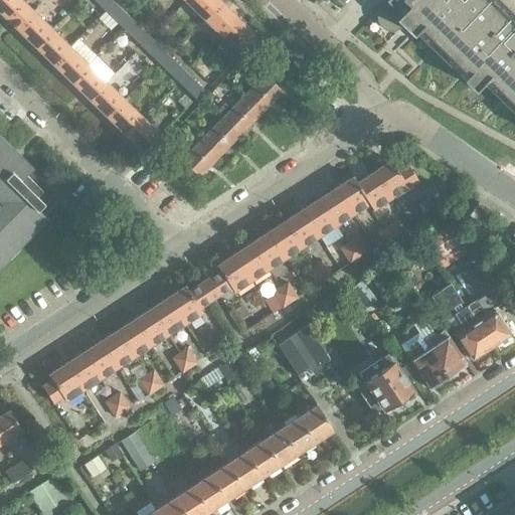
[(19,0),(0,0),(0,12),(8,20),(16,28),(23,21),(20,18),(21,14),(17,10),(24,4),(19,0)]
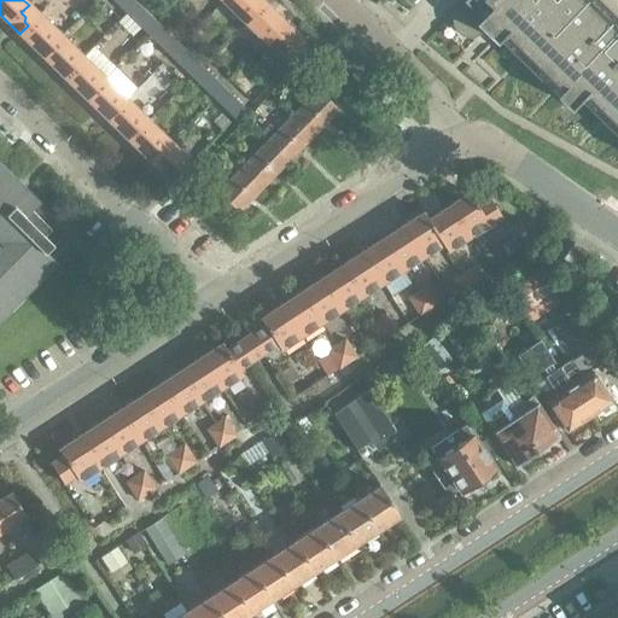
[(136,3),(133,0),(117,0),(116,1),(127,12),(136,3)]
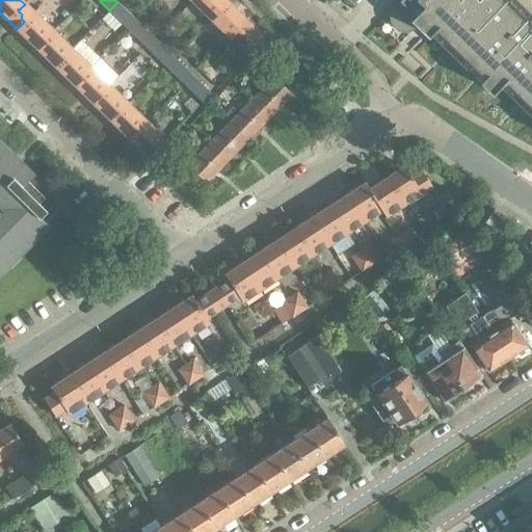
[(224,0),(191,0),(192,0),(211,19),(228,2),(224,0)]
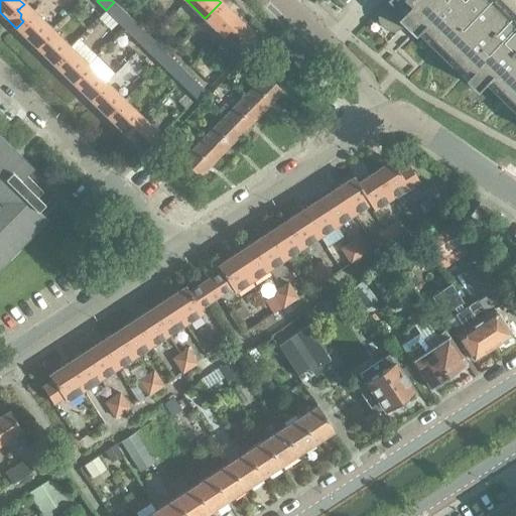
[(515,26),(489,0),(390,0),(383,7),(384,7),(381,12),(380,17),(381,23),(384,27),(388,30),(394,31),(399,30),(404,26),(404,27),(408,23),(420,36),(424,32),(434,42),(439,36),(458,52),(452,59),(464,72),(470,65),(478,73),(471,80),(483,92),(492,83),(501,93),(507,87),(515,95),(515,26)]
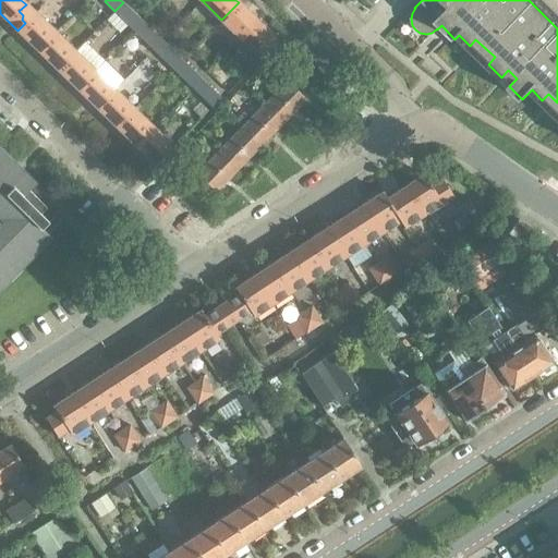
[(133,12),(123,2),(114,11),(124,21),(133,12)]
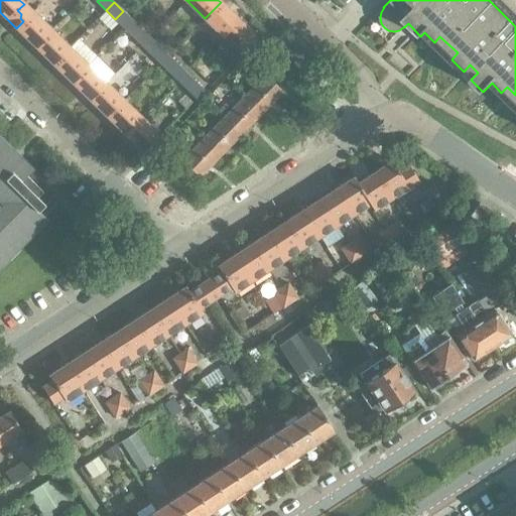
[(221,2),(205,18),(223,35),(239,19),(221,2)]
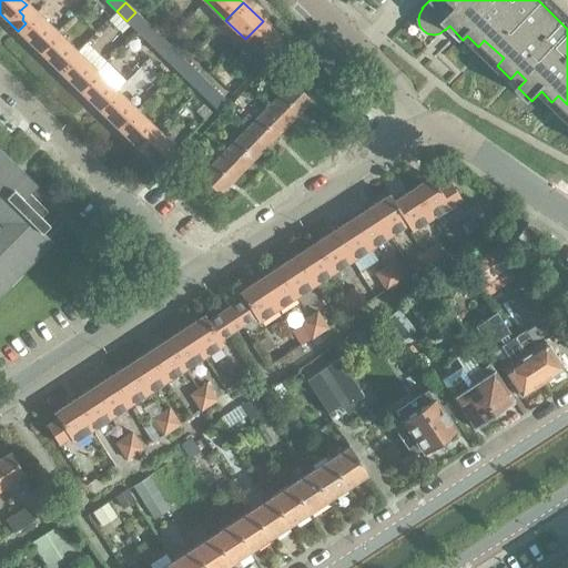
[(26,23),(18,31),(34,48),(39,51),(56,33),(36,13),(27,4),(19,11),(23,16),(22,20),(26,23)]
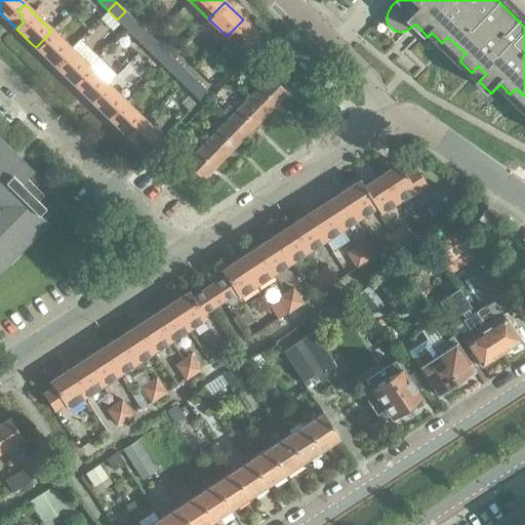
[(134,21),(125,11),(117,19),(126,28),(134,21)]
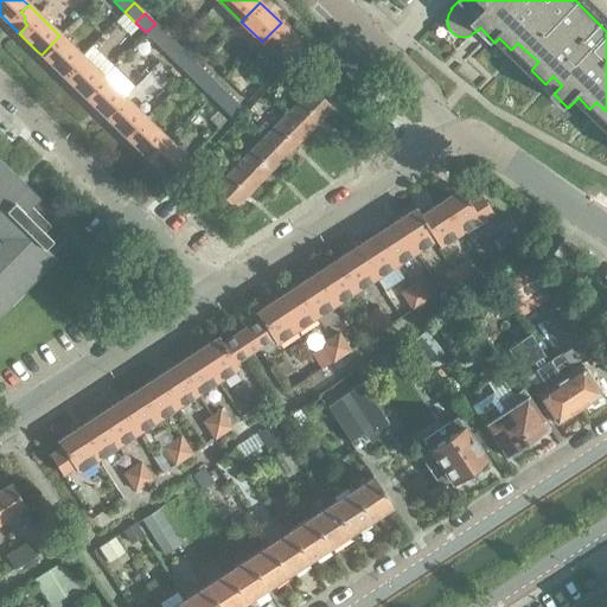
[(281,23),(262,42),(283,63),(302,44),(281,23)]
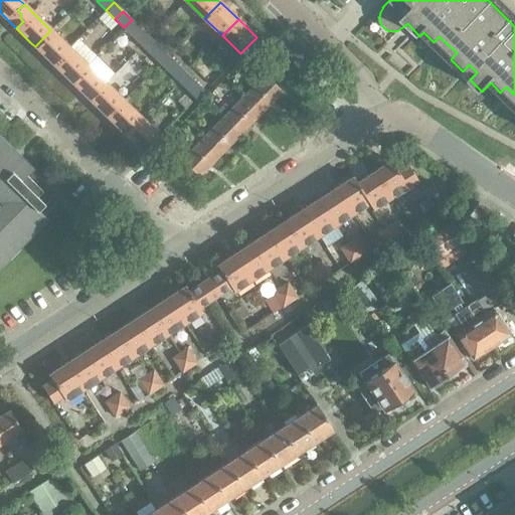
[(141,28),(132,20),(124,27),(133,36),(141,28)]
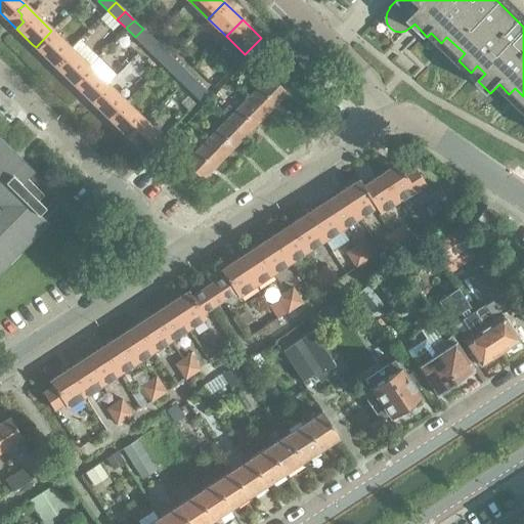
[(153,38),(143,29),(135,37),(144,46),(153,38)]
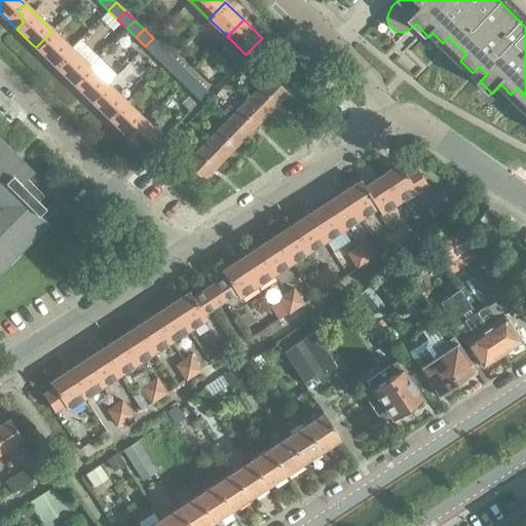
[(51,31),(36,47),(54,65),(70,48),(51,31)]
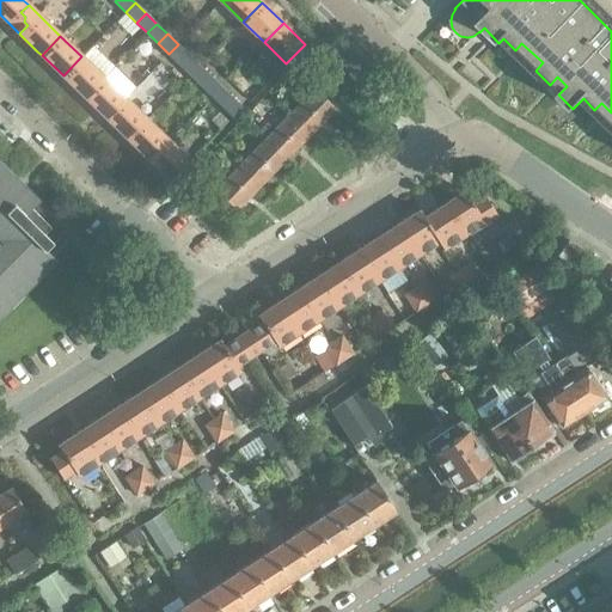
[(189,55),(178,44),(169,54),(179,65),(189,55)]
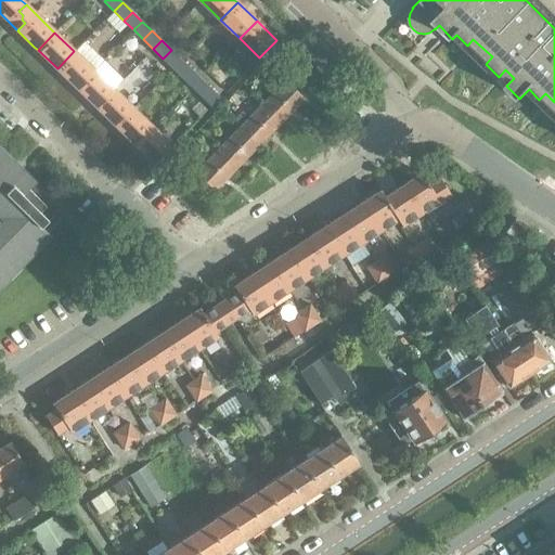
[(181,60),(171,50),(163,59),(172,67),(181,60)]
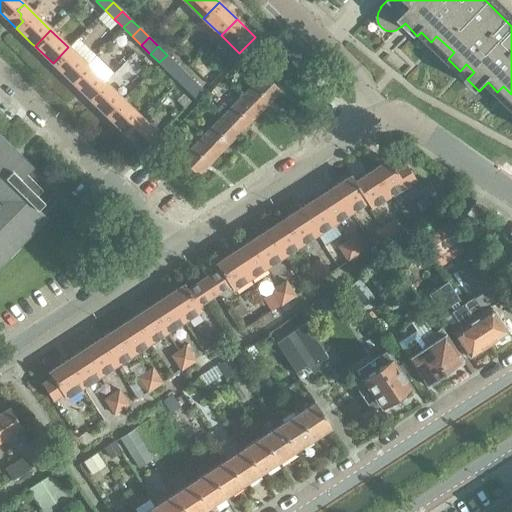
[(68,47),(53,63),(71,81),(87,65),(68,47)]
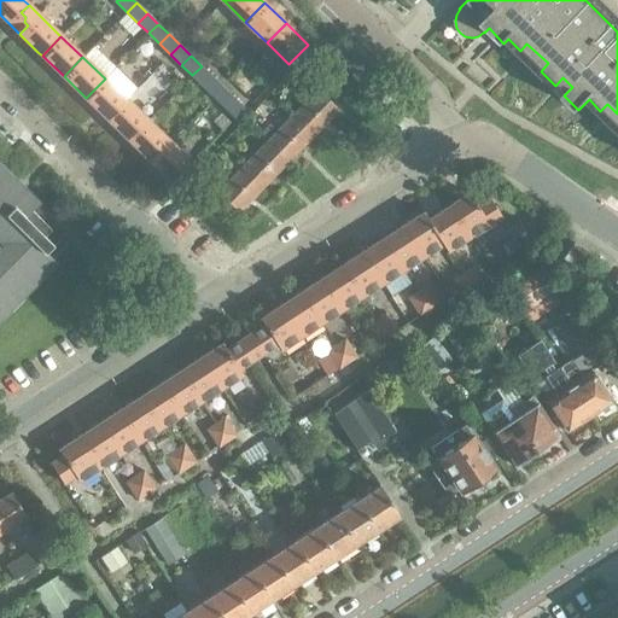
[(203,86),(213,76),(202,66),(192,75),(203,86)]
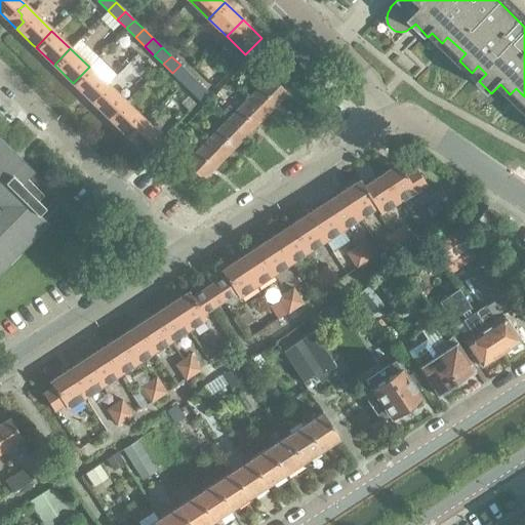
[(182,82),(190,74),(180,65),(172,73),(182,82)]
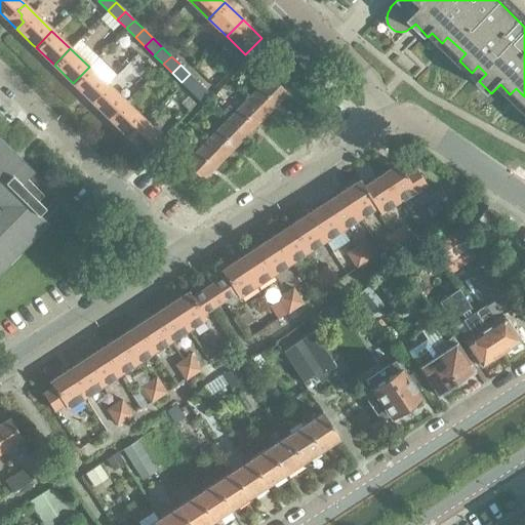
[(89,67),(73,83),(91,102),(108,84),(89,67)]
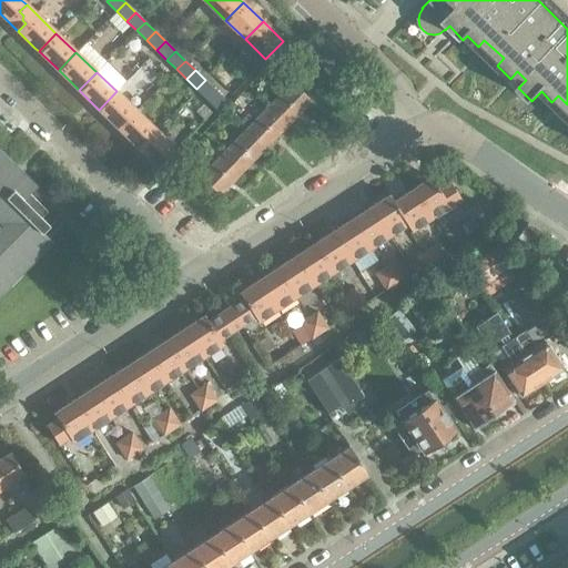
[(215,90),(205,80),(196,89),(206,99),(215,90)]
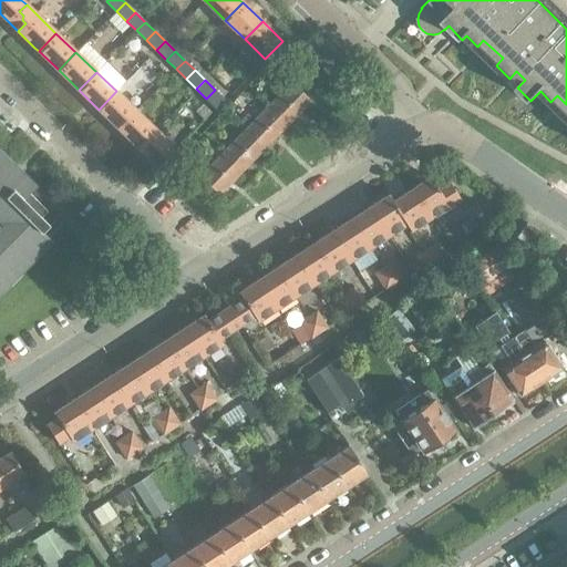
[(291,82),(268,106),(287,124),(310,100),(291,82)]
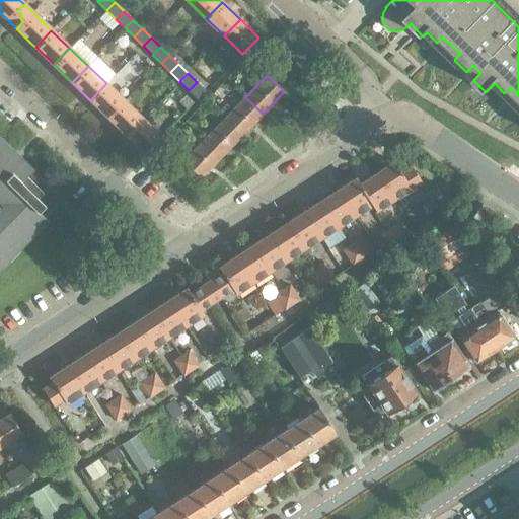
[(206,91),(197,82),(189,90),(198,98),(206,91)]
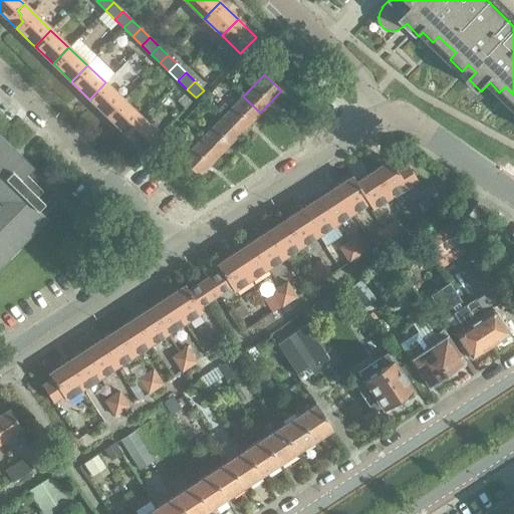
[(105,82),(89,99),(107,116),(123,100),(105,82)]
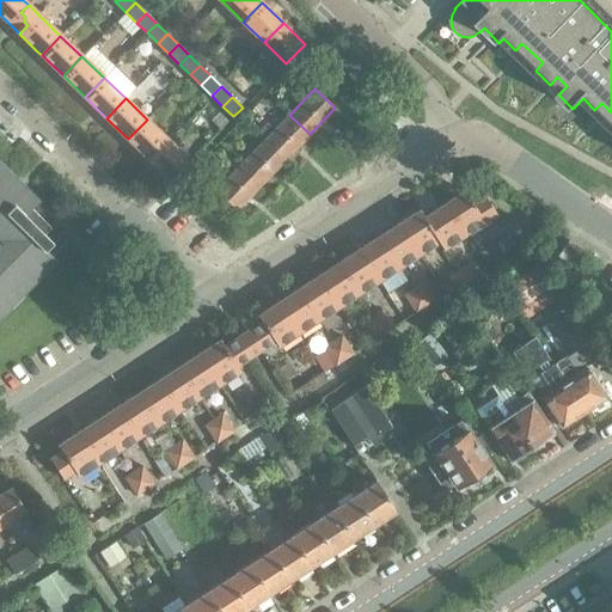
[(219,112),(212,121),(221,129),(228,121),(219,112)]
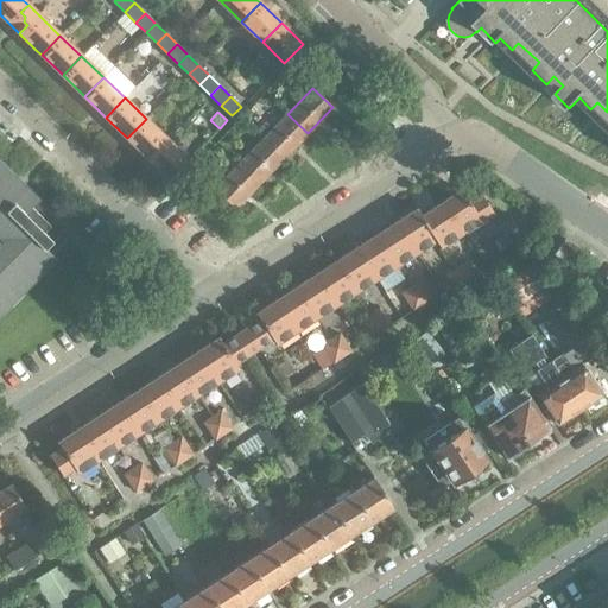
[(283,158),(308,133),(287,114),(271,132),(265,127),(258,134),(283,158)]
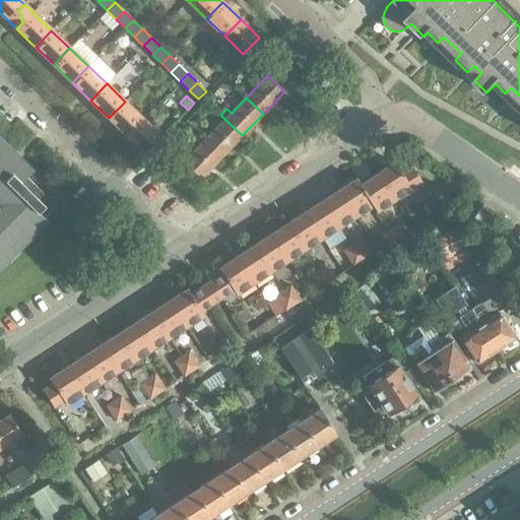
[(125,102),(109,118),(127,136),(143,120),(125,102)]
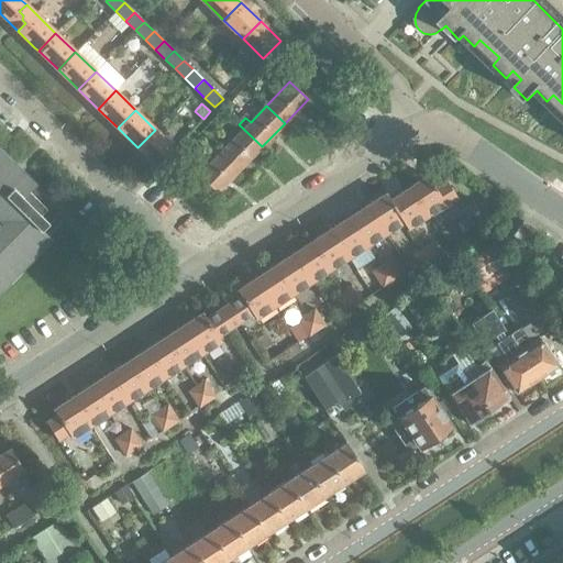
[(240,170),(262,146),(239,124),(232,131),(236,135),(221,152),(240,170)]
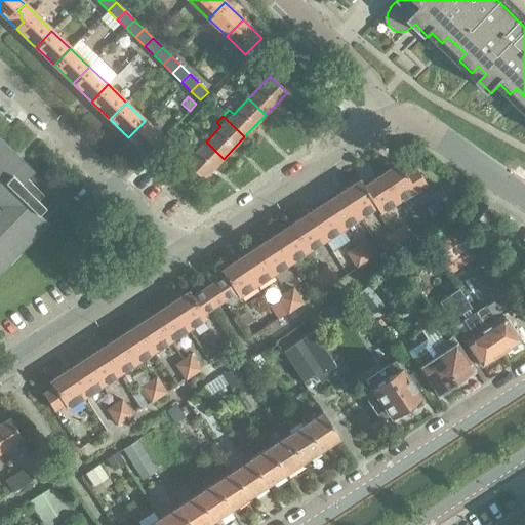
[(145,121),(128,137),(147,156),(163,138),(145,121)]
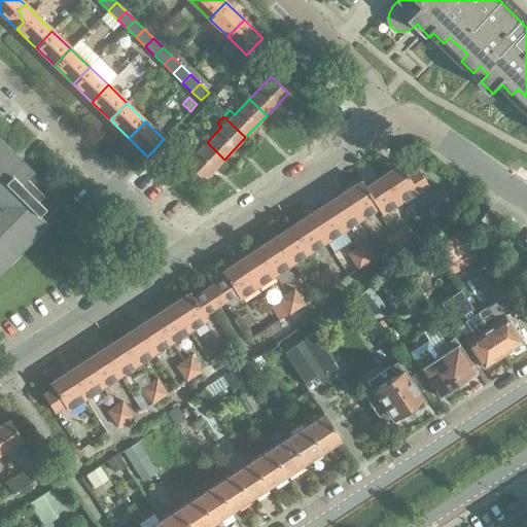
[(203,181),(224,160),(207,142),(203,138),(197,145),(201,149),(185,165),(203,181)]
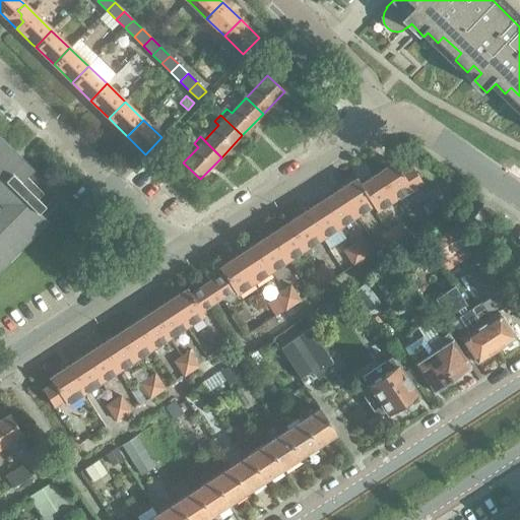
[(0,267),(19,249),(14,244),(28,230),(34,234),(48,220),(40,212),(46,206),(39,199),(44,194),(11,161),(16,156),(0,140),(0,267)]
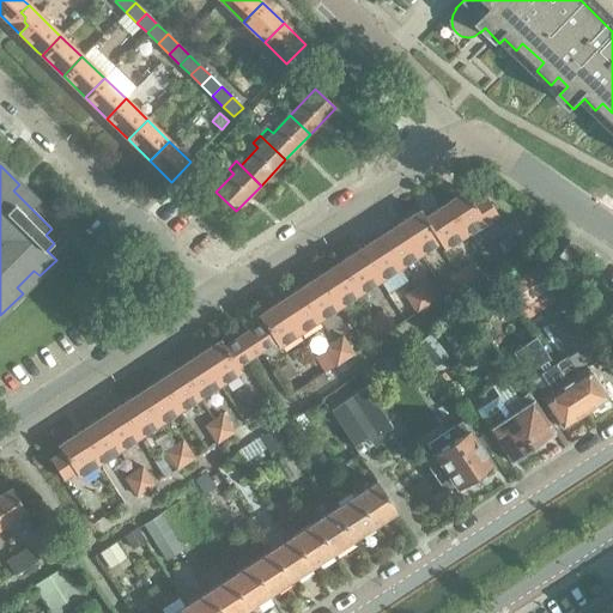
[(463,192),(444,204),(465,236),(496,216),(484,196),(472,204),(463,192)]
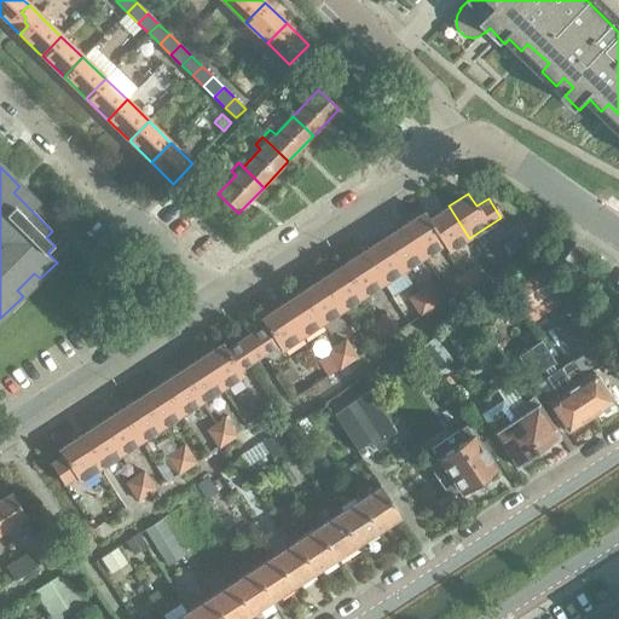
[(469,238),(449,206),(428,219),(445,244),(443,247),(447,253),(469,238)]
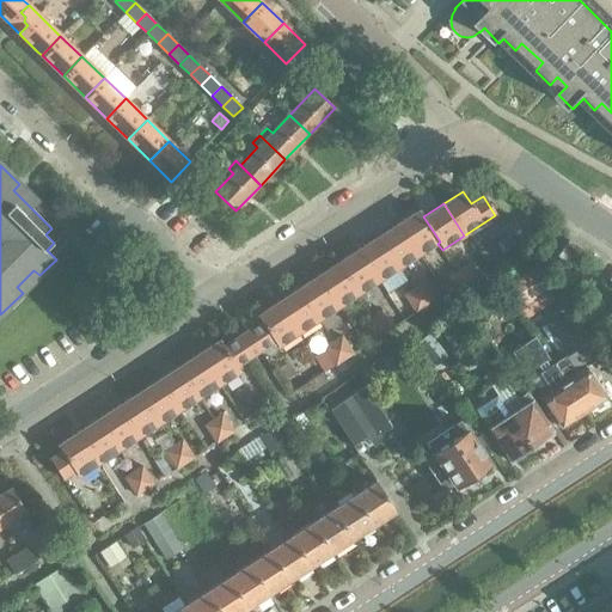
[(440,242),(423,216),(420,210),(398,224),(420,256),(438,244),(440,242)]
